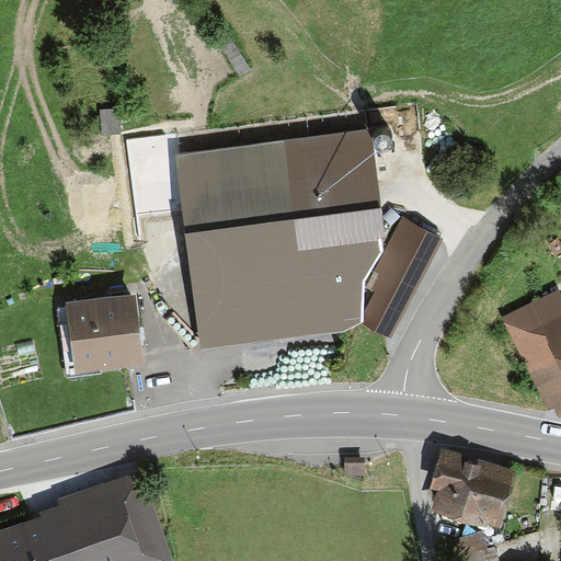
[(287,142),(175,156),(199,352),(344,335),(355,323),(363,289),(384,258),(378,241),(300,251),(287,142)]
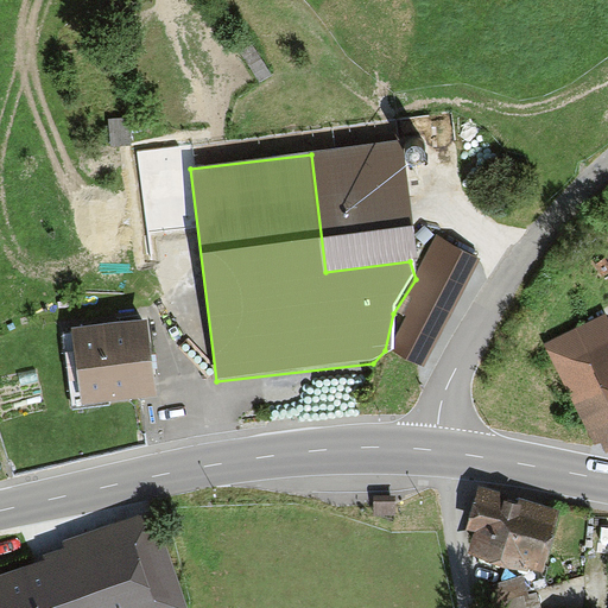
[(477,259),(442,241),(386,349),(420,367),(477,259)]
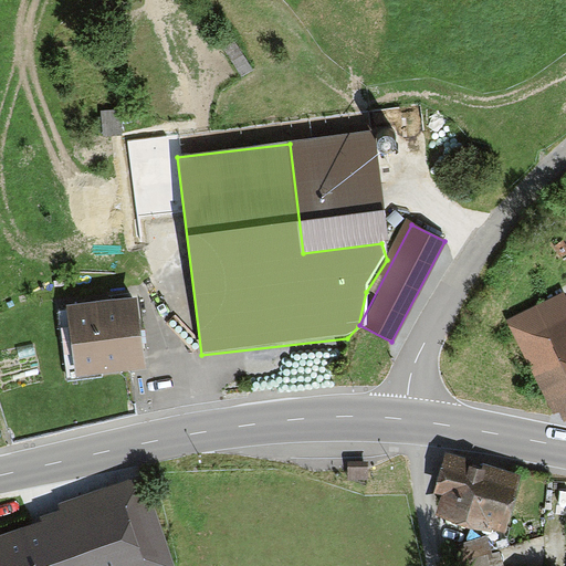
[(565,418),(565,304),(563,297),(507,325),(557,423),(565,418)]
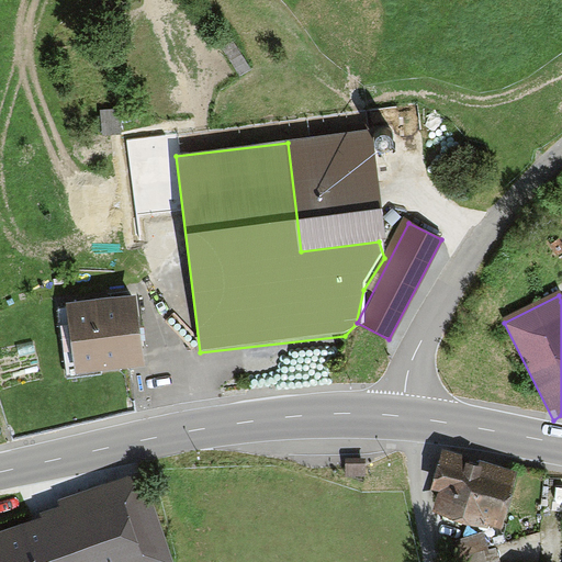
[(134,300),(63,308),(71,373),(143,364),(134,300)]
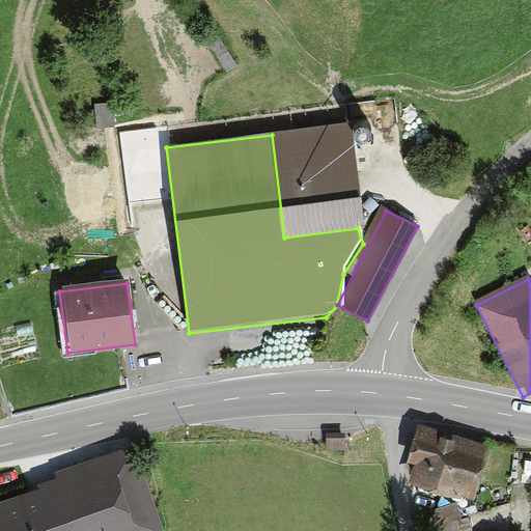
[(486,450),(419,431),(408,471),(475,490),(486,450)]
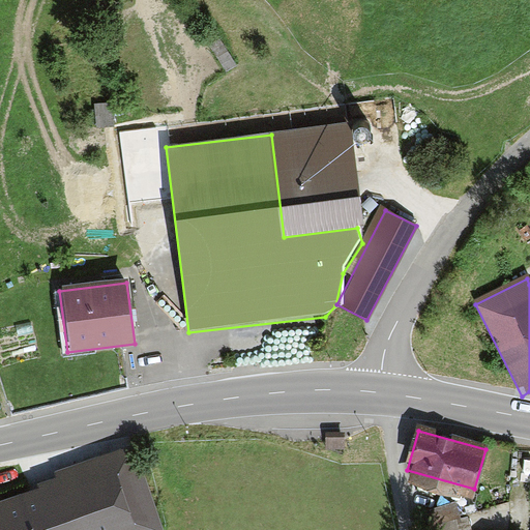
[(344,434),(326,434),(326,446),(344,446),(344,434)]
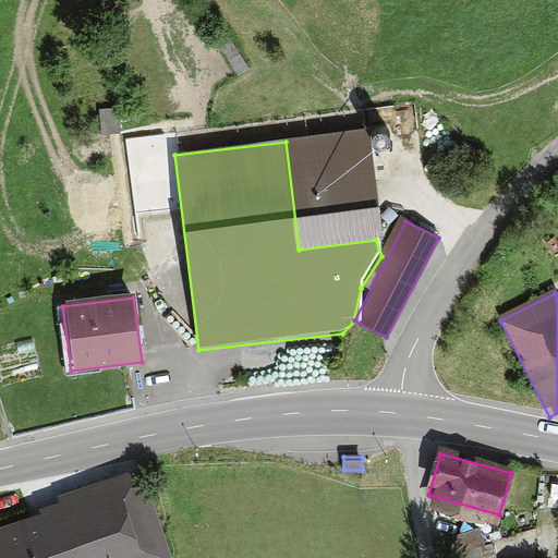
[(140,484),(0,530),(0,557),(161,557),(164,557),(140,484)]
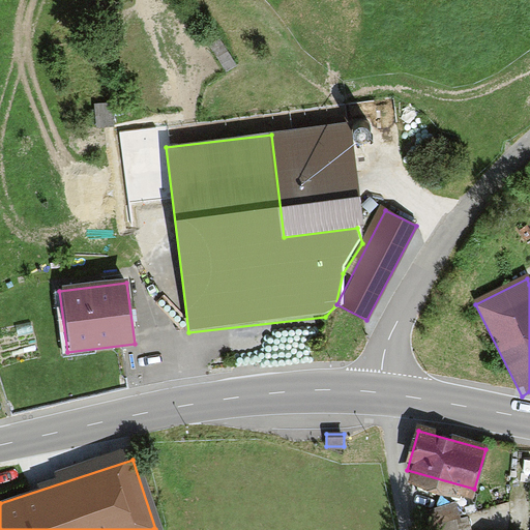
[(457,500),(429,508),(435,529),(473,529),(469,514),(461,517),(457,500)]
